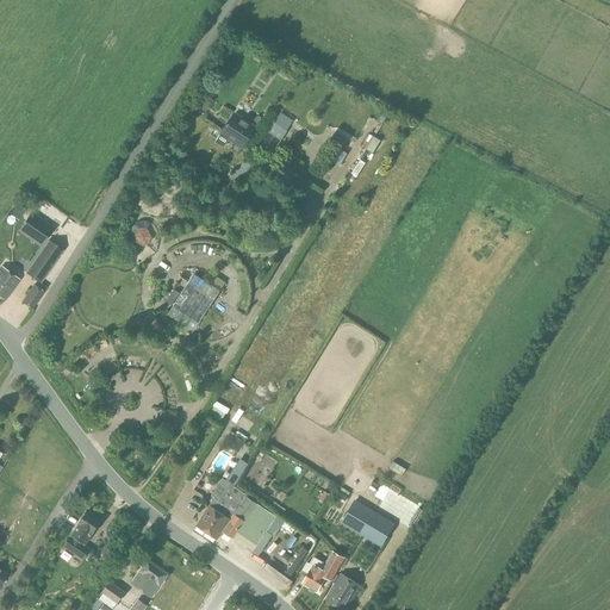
[(198,105),(193,112),(199,117),(204,111),(198,105)]
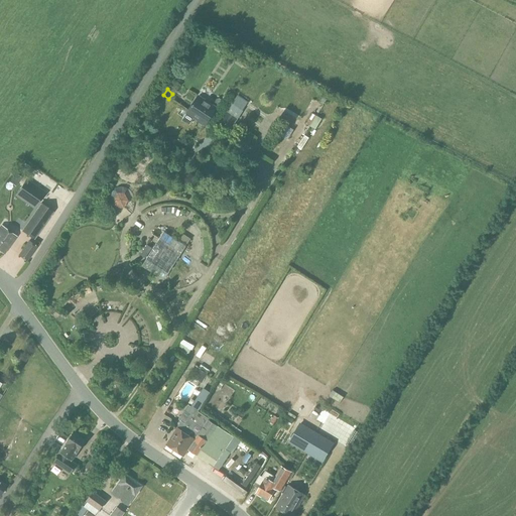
[(301,90),(296,96),(300,99),(305,93),(301,90)]
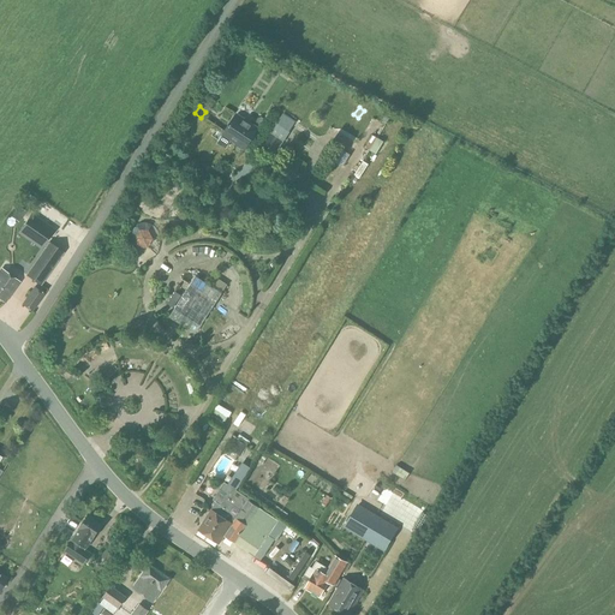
[(258,130),(237,115),(222,137),(244,151),(258,130)]
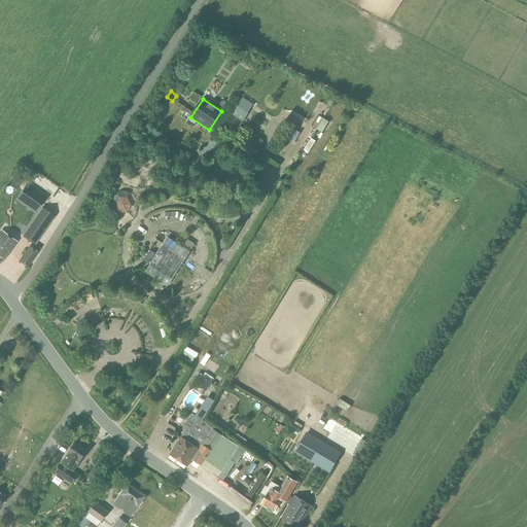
[(237,106),(225,125),(237,132),(248,113),(237,106)]
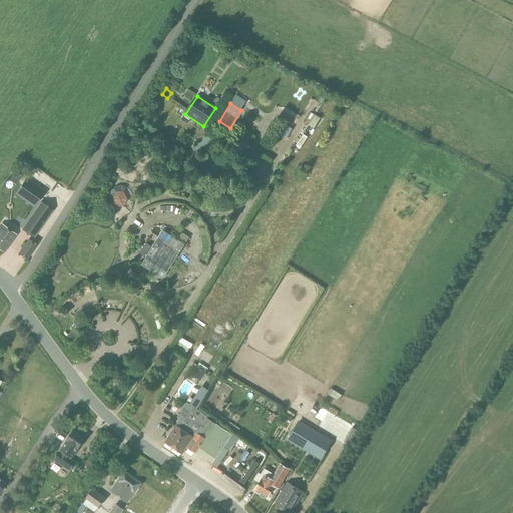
[(308,112),(303,123),(308,125),(313,115),(308,112)]
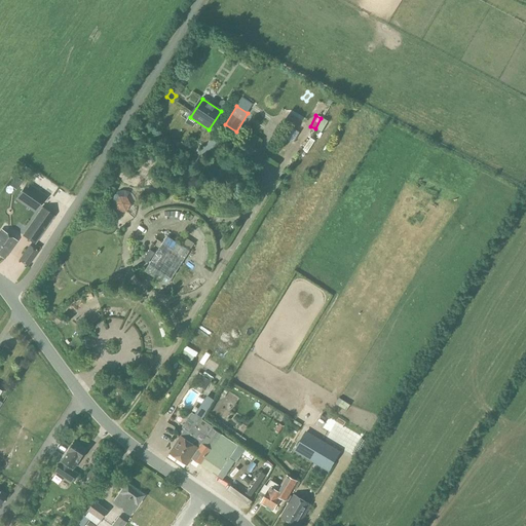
[(286,140),(278,145),(283,150),(290,146),(286,140)]
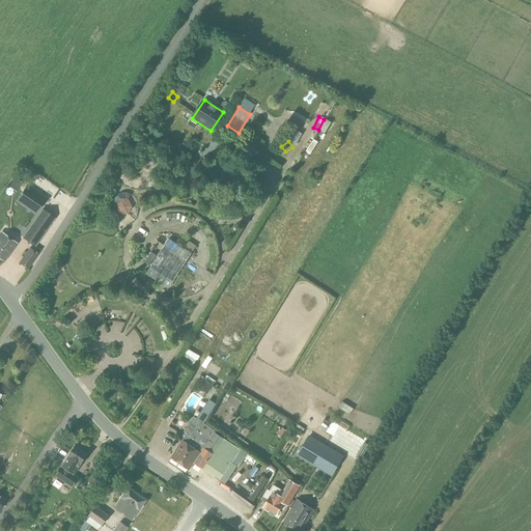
[(278,164),(280,161),(269,152),(266,157),(278,164)]
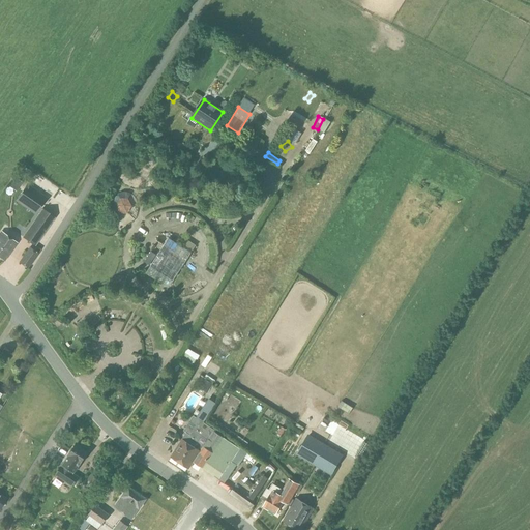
[(19,186),(22,182),(17,178),(13,182),(19,186)]
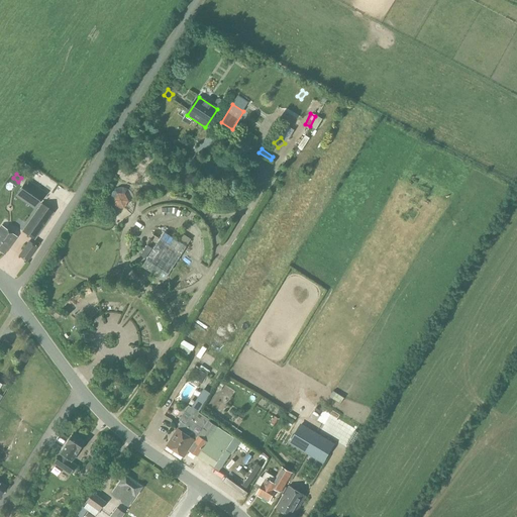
[(34,208),(45,194),(27,181),(16,195),(34,208)]
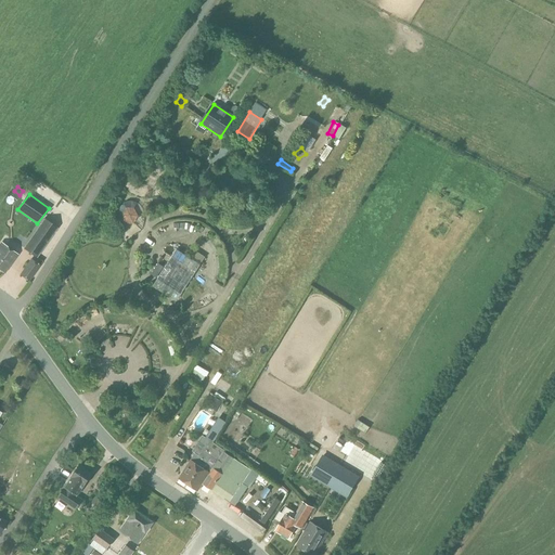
[(115,222),(132,222),(132,207),(117,207),(116,215),(115,215),(115,222)]
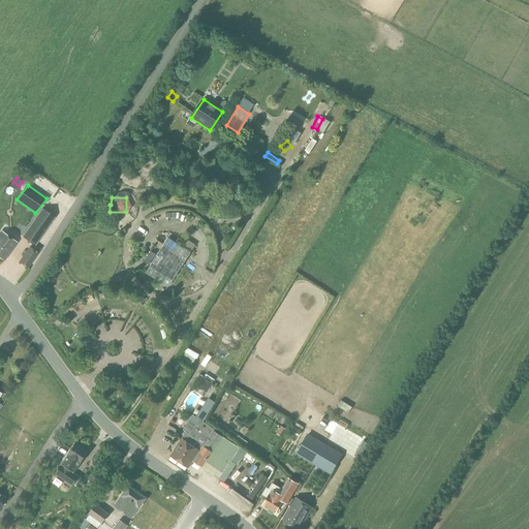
[(35,242),(53,216),(43,209),(25,235),(35,242)]
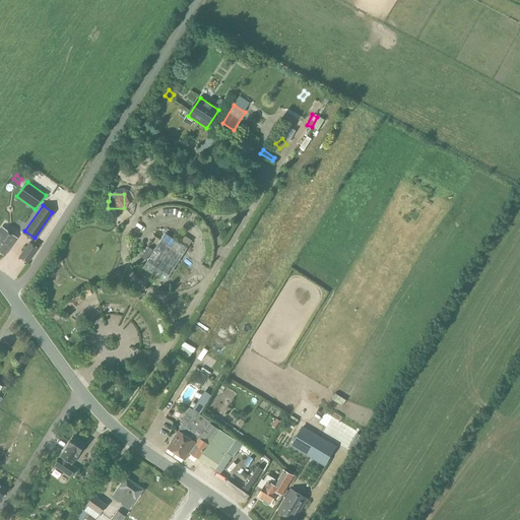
[(207,229),(211,225),(206,217),(202,219),(207,229)]
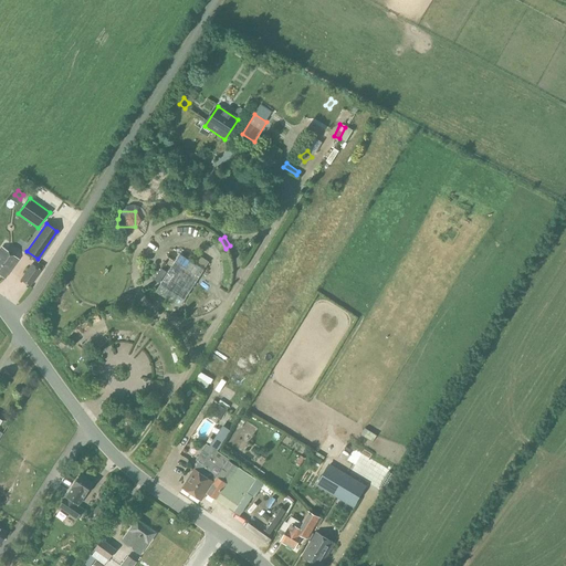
[(0,274),(4,278),(18,260),(1,248),(0,249),(0,274)]
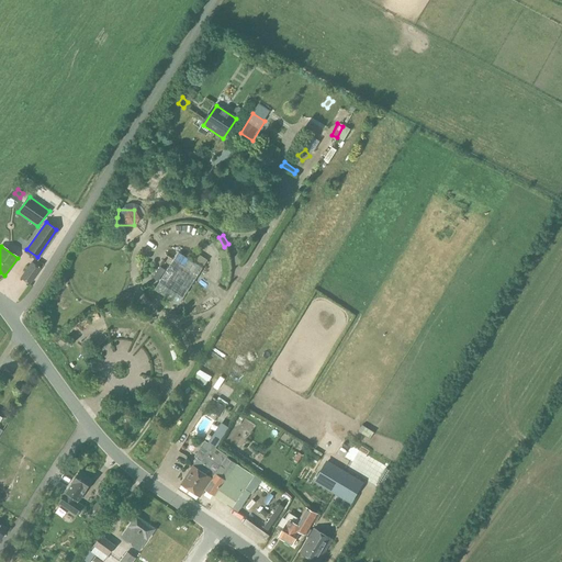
[(31,284),(40,270),(32,265),(22,280),(31,284)]
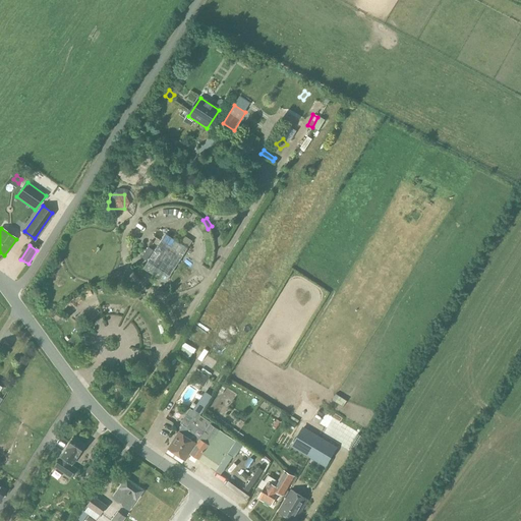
[(148,247),(141,257),(147,261),(153,250),(148,247)]
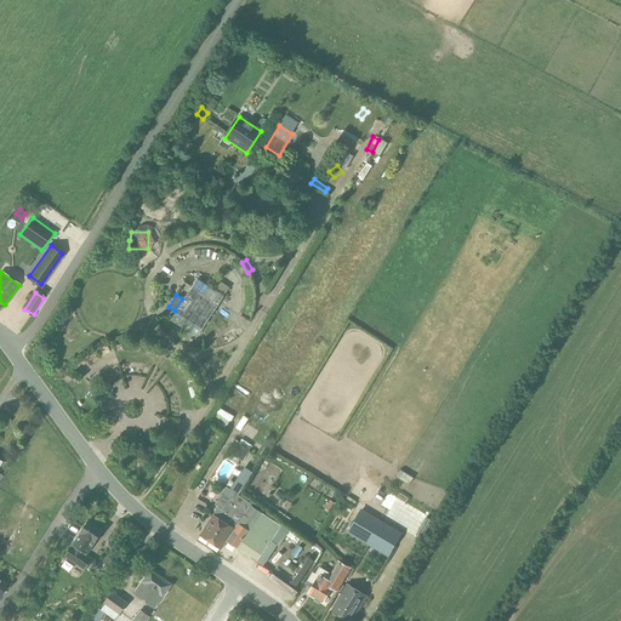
[(63,383),(73,393),(81,386),(72,376),(63,383)]
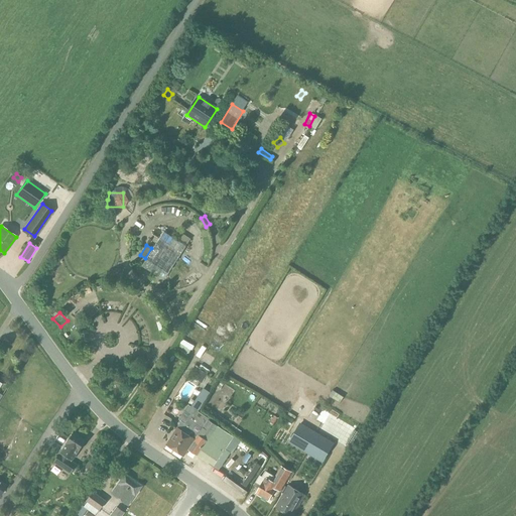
[(178,346),(175,351),(187,358),(189,353),(191,350),(195,346),(182,339),(179,344),(178,346)]
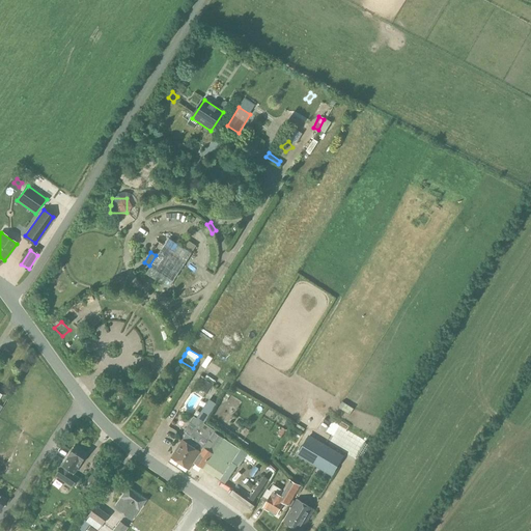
[(205,380),(200,388),(207,392),(213,384),(205,380)]
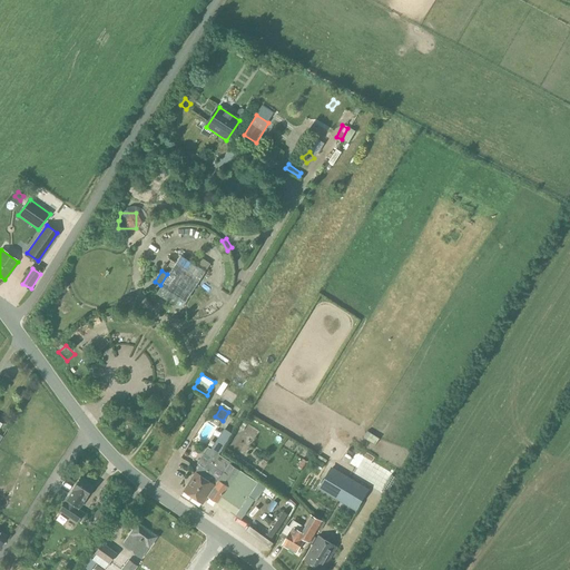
[(225,429),(213,448),(219,452),(232,433),(225,429)]
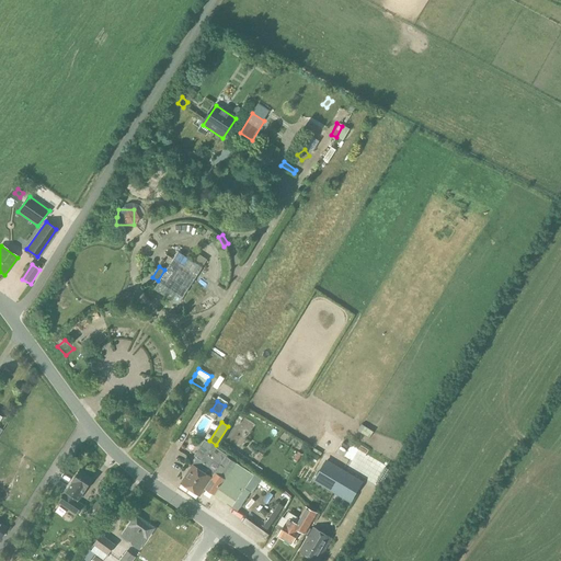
[(136,427),(129,437),(135,443),(142,432),(136,427)]
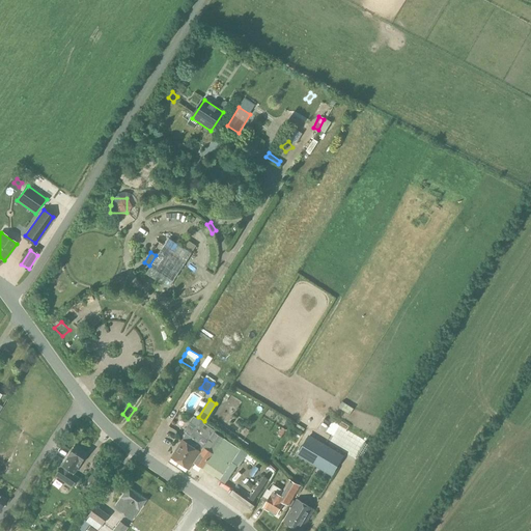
[(298,414),(312,422),(317,414),(303,404),(298,414)]
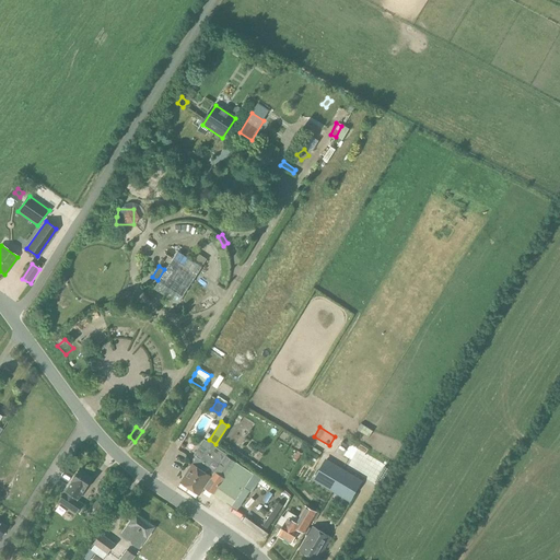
[(219,448),(209,442),(205,448),(208,451),(206,455),(200,453),(181,482),(199,496),(205,488),(237,510),(244,500),(238,496),(246,485),(263,496),(269,486),(226,457),(228,454),(219,448)]
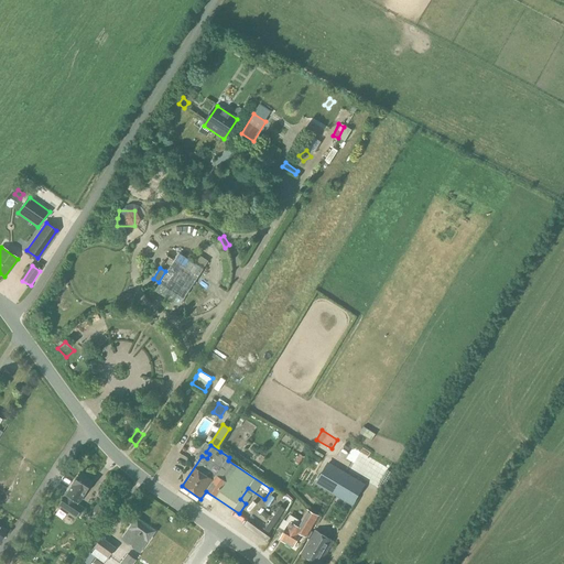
[(327,463),(315,483),(337,497),(343,487),(357,496),(364,485),(327,463)]
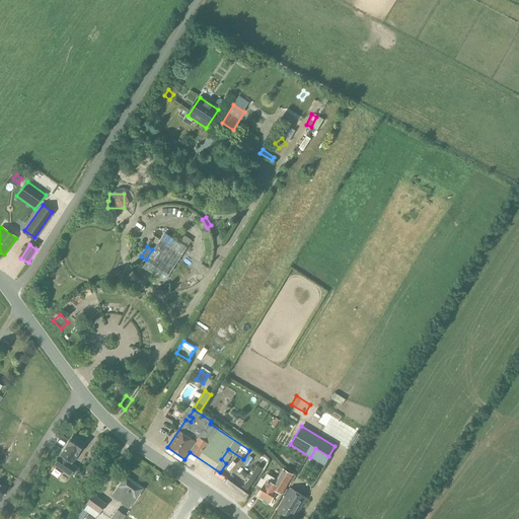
[(78,455),(80,452),(86,443),(74,435),(67,446),(73,450),(72,451),(78,455)]
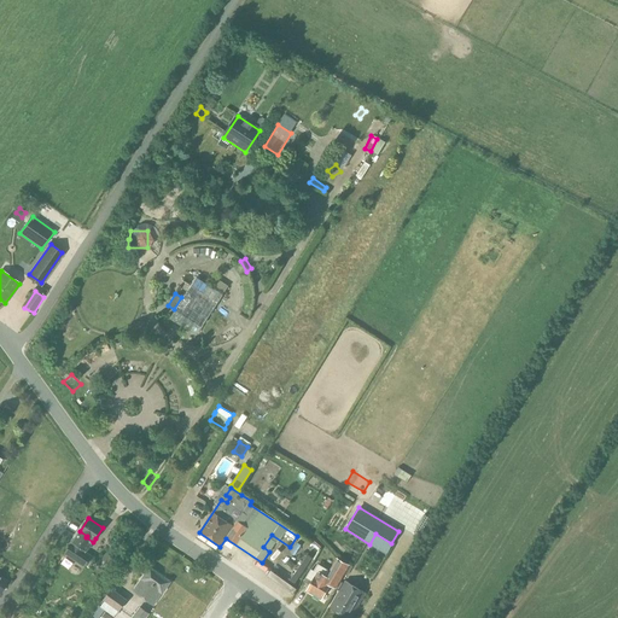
[(295,578),(309,555),(299,549),(284,572),(295,578)]
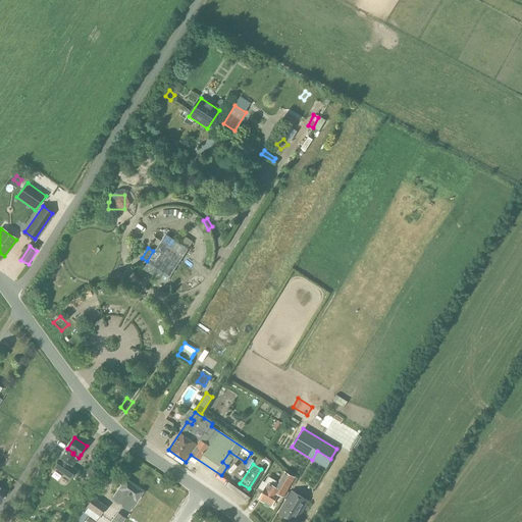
[(95,478),(98,473),(90,468),(87,473),(95,478)]
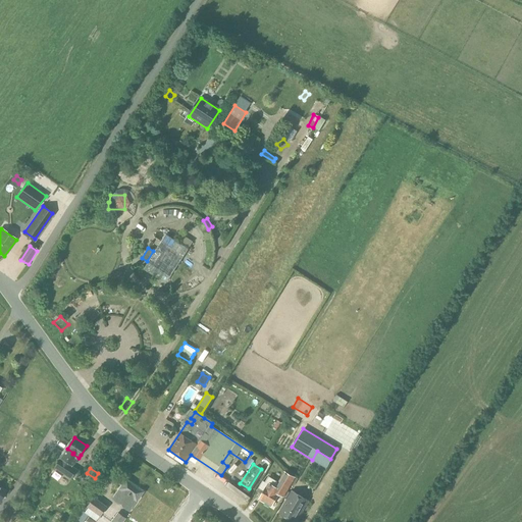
[(283,497),(296,478),(292,476),(294,472),(288,469),(285,473),(275,489),(272,487),(275,482),(269,478),(265,484),(263,482),(259,488),(264,491),(259,500),(271,507),(277,497),(274,494),(276,492),(283,497)]
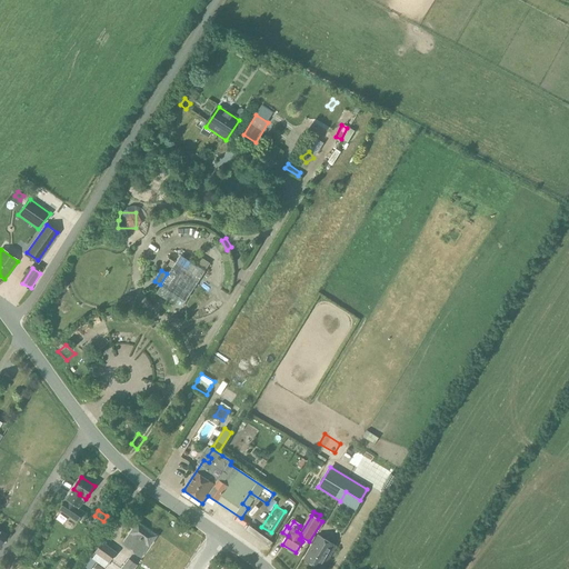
[(141,557),(157,536),(139,523),(123,545),(141,557)]
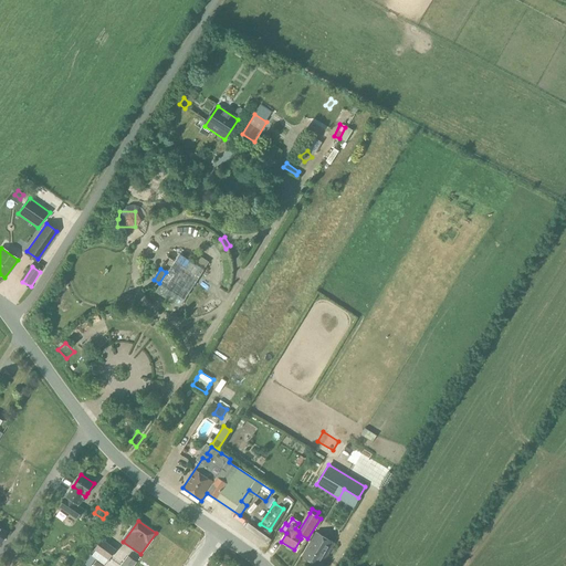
[(317,565),(321,565),(335,544),(317,533),(302,557),(317,565)]
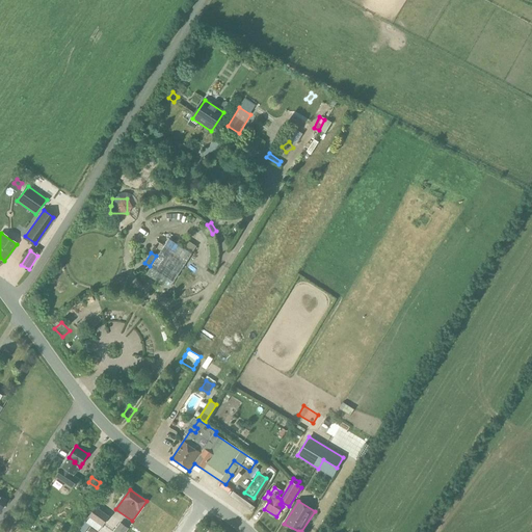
[(90,515),(104,525),(109,516),(97,507),(90,515)]
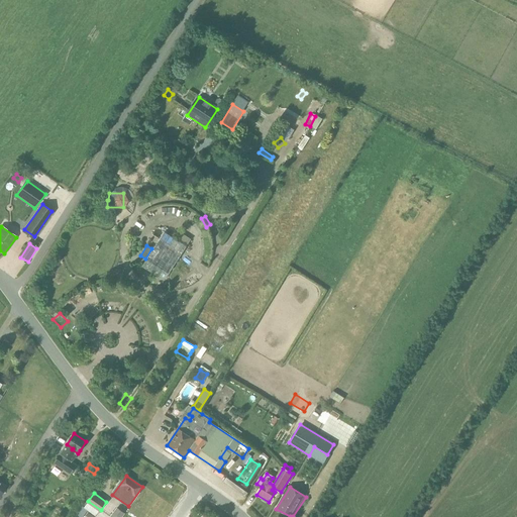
[(84,506),(77,516),(78,516),(83,516),(87,512),(89,510),(85,507),(84,506)]
